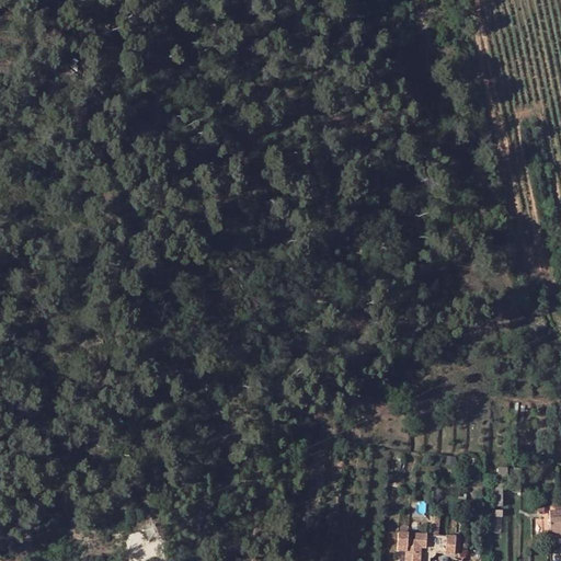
[(506,469),(496,469),(496,478),(506,478),(506,469)]
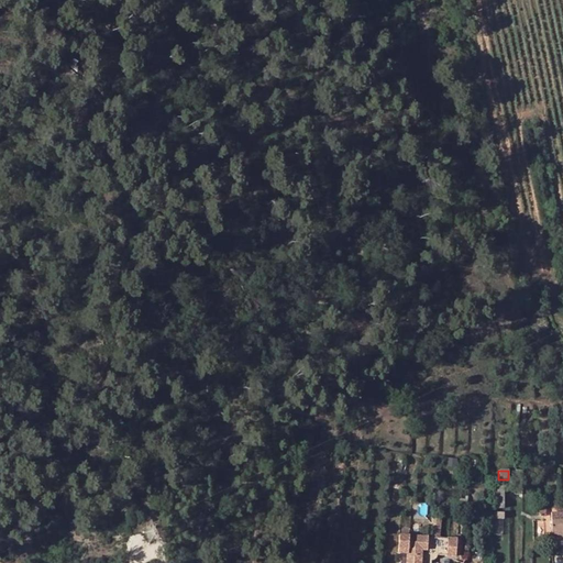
[(504,486),(495,486),(494,509),(504,509),(504,486)]
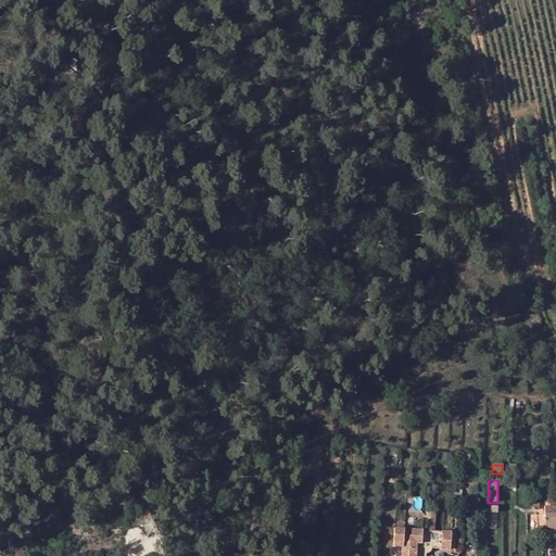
[(555,506),(544,507),(544,516),(555,515),(555,506)]
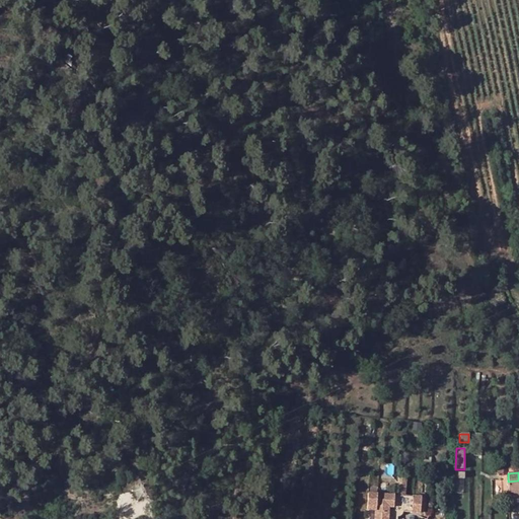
[(518,480),(508,482),(508,490),(518,489),(518,480)]
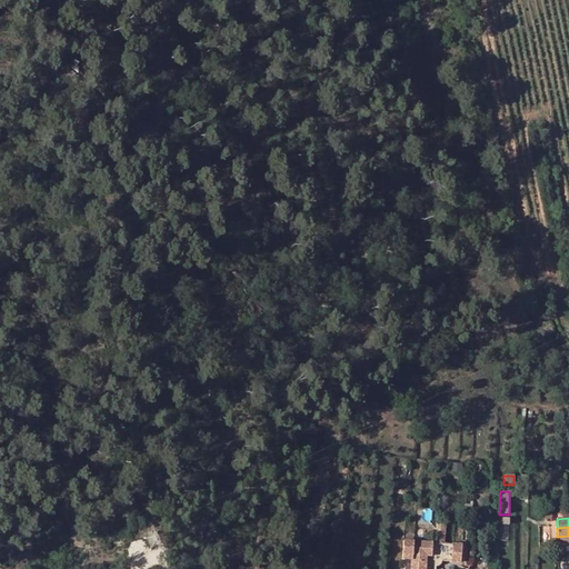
[(428,556),(433,557),(435,545),(435,541),(415,540),(415,533),(407,533),(405,533),(405,540),(403,558),(405,559),(425,560),(425,556),(428,556)]
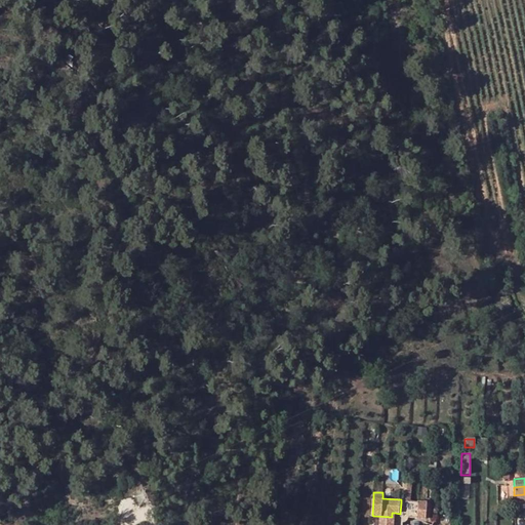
[(417,501),(410,501),(410,502),(406,502),(401,502),(400,514),(406,514),(409,515),(416,515),(417,501)]
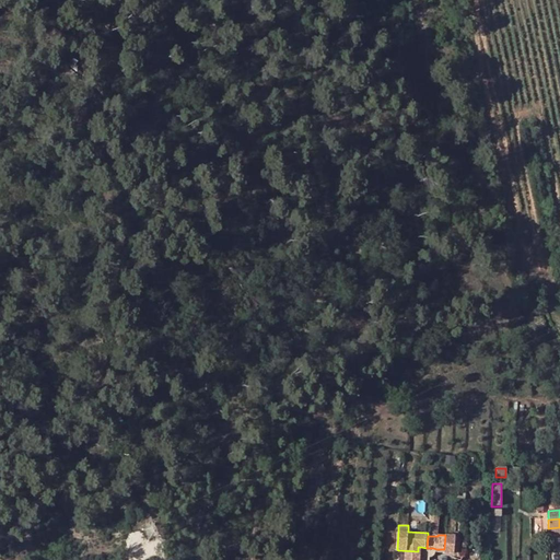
[(455,536),(445,535),(444,549),(436,549),(435,553),(444,553),(455,555),(455,536)]
